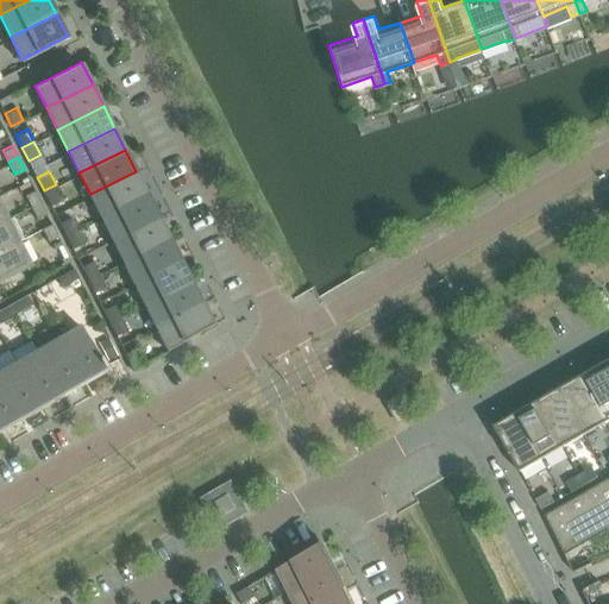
[(101,216),(146,193),(136,171),(90,194),(101,216)]
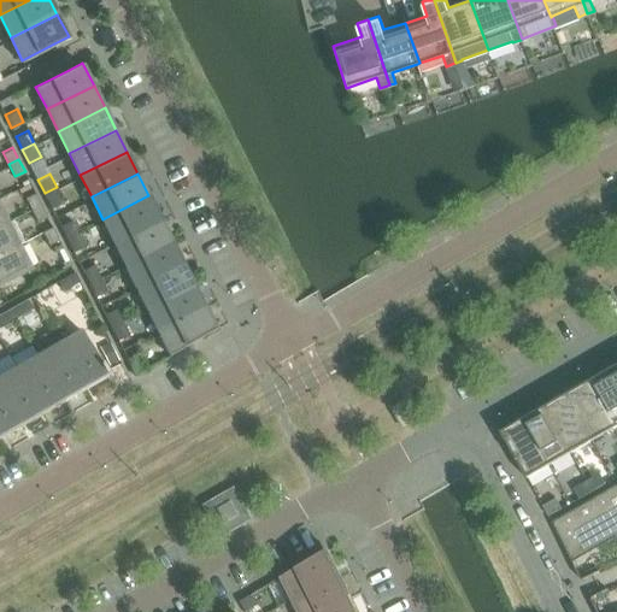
[(63,200),(57,187),(45,193),(51,206),(63,200)]
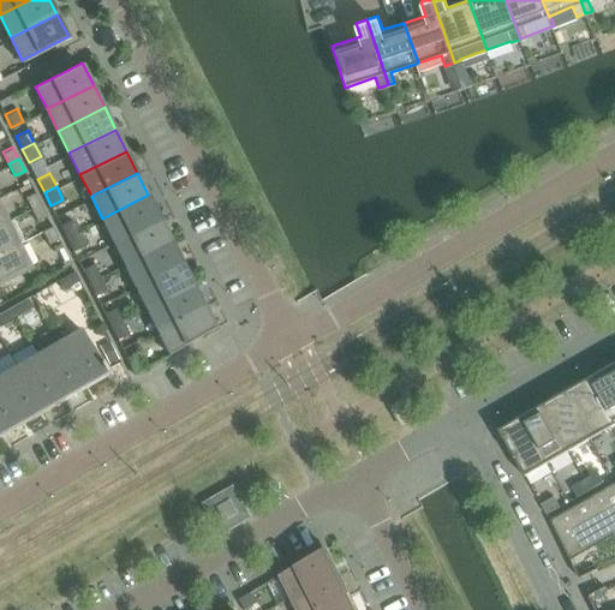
[(41,202),(35,190),(25,195),(31,207),(41,202)]
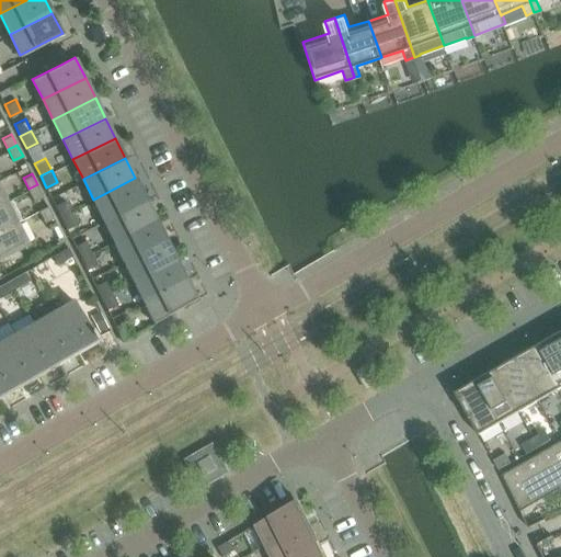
[(103,219),(146,199),(135,178),(93,200),(103,219)]
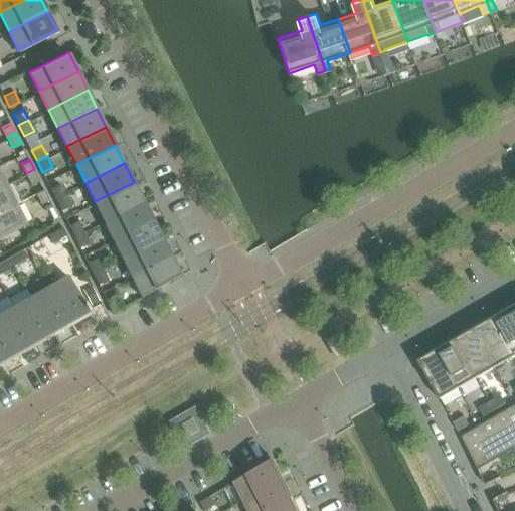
[(39,179),(34,169),(26,173),(31,183),(39,179)]
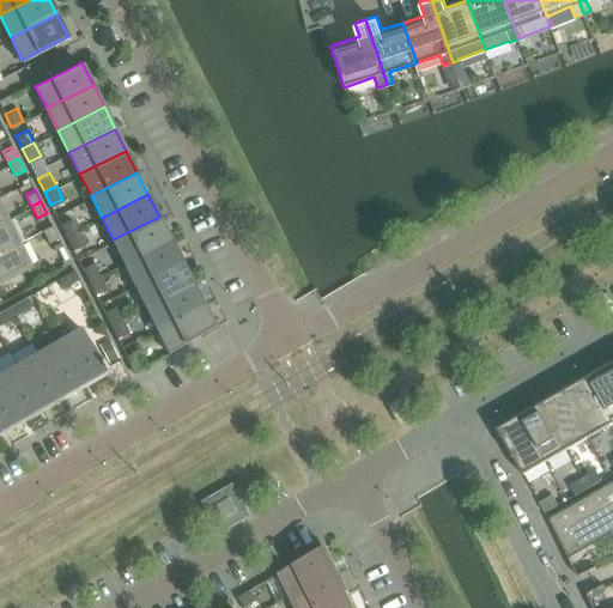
[(78,230),(71,217),(60,223),(66,236),(78,230)]
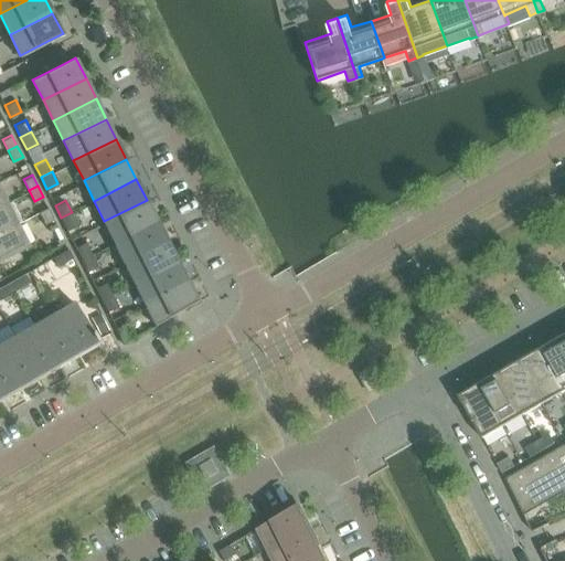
[(114,241),(157,220),(147,200),(104,221),(114,241)]
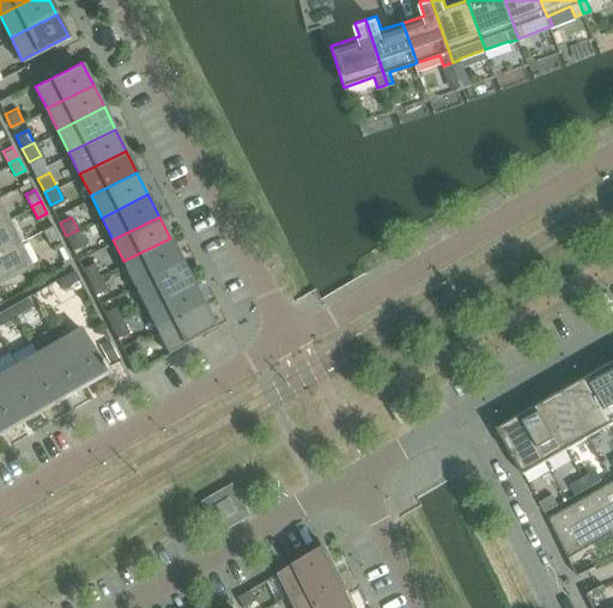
[(0,250),(17,242),(5,219),(0,222),(0,250)]
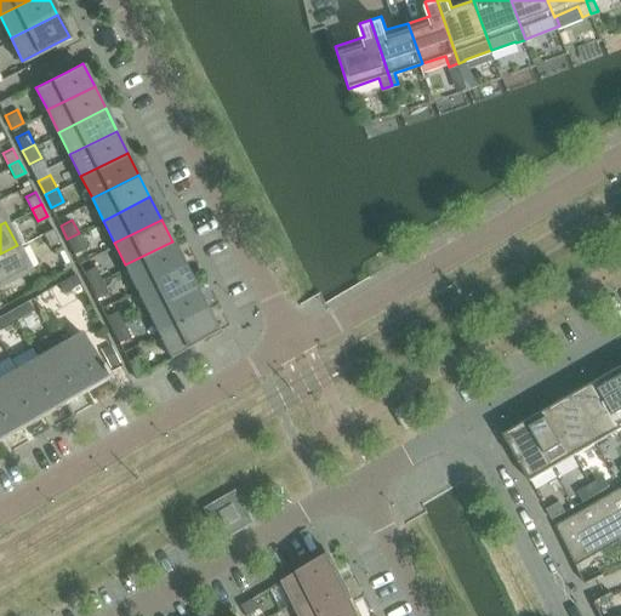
[(58,239),(52,226),(43,232),(49,244),(58,239)]
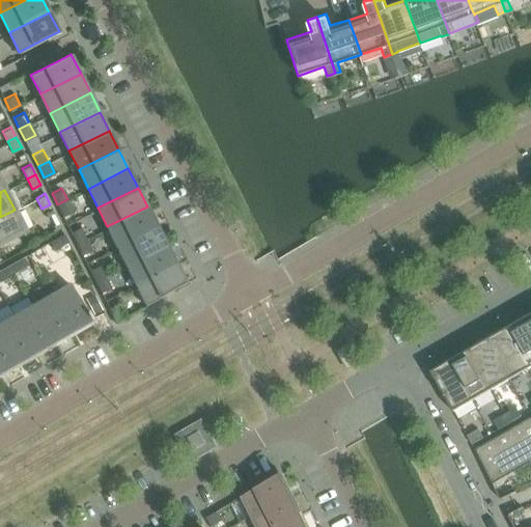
[(73,211),(67,199),(57,204),(63,216),(73,211)]
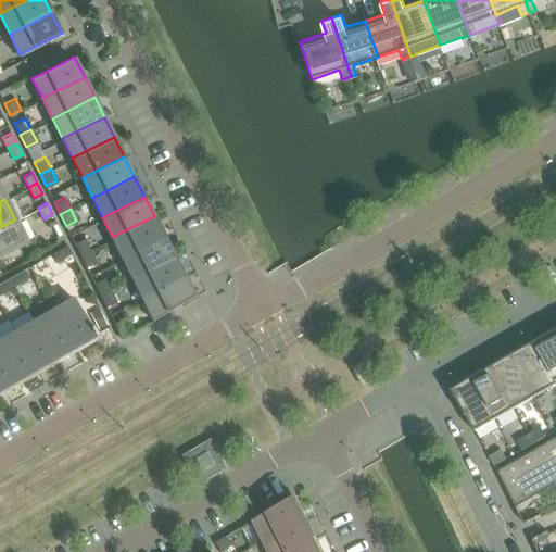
[(122,256),(164,236),(154,216),(112,237),(122,256)]
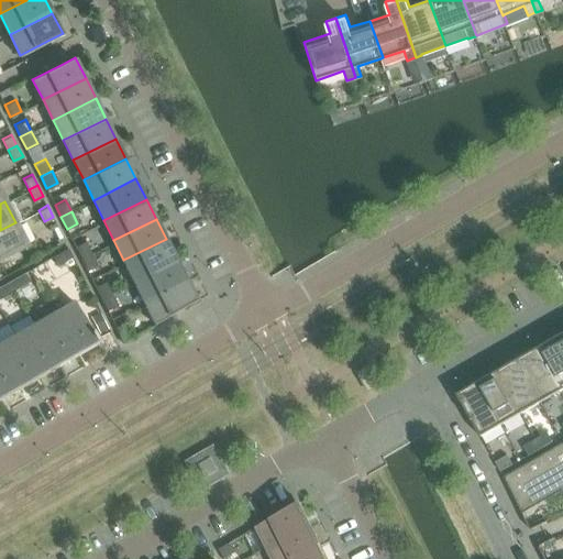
[(0,255),(25,243),(15,222),(0,230),(0,255)]
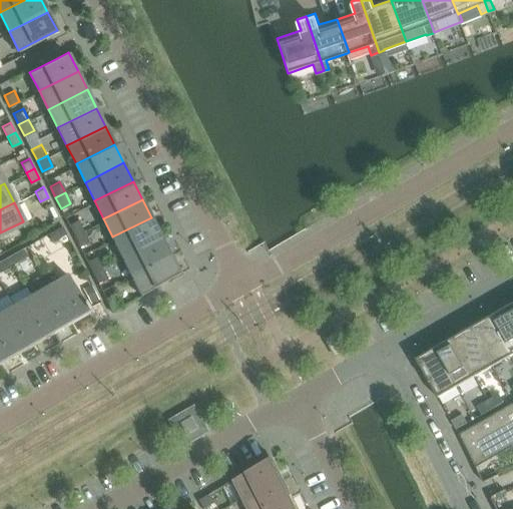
[(122,256),(160,236),(151,217),(112,236),(122,256)]
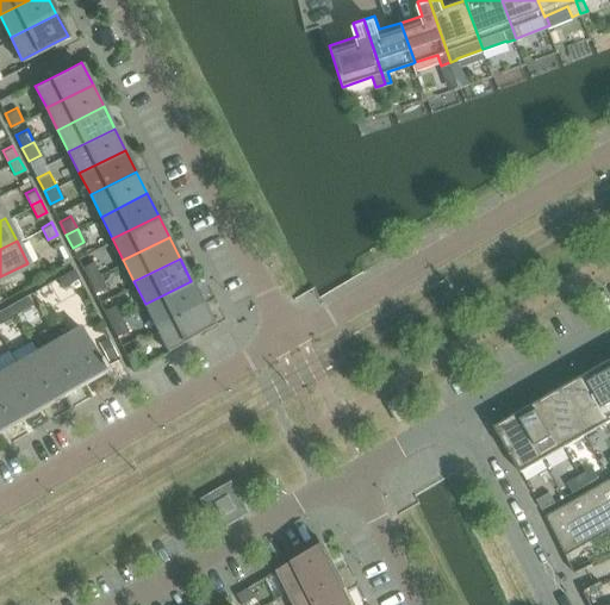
[(99,273),(93,260),(81,266),(87,278),(99,273)]
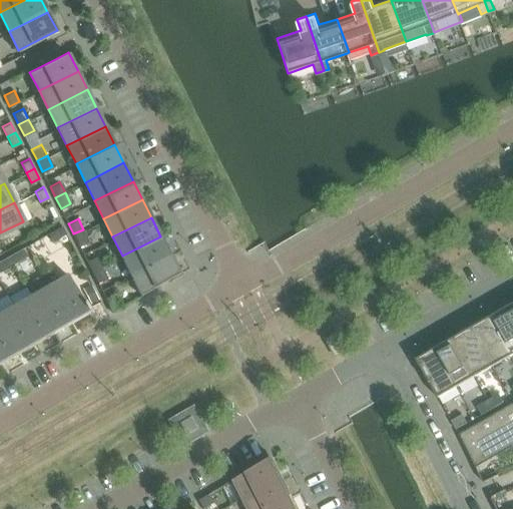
[(66,232),(61,223),(48,231),(52,240),(66,232)]
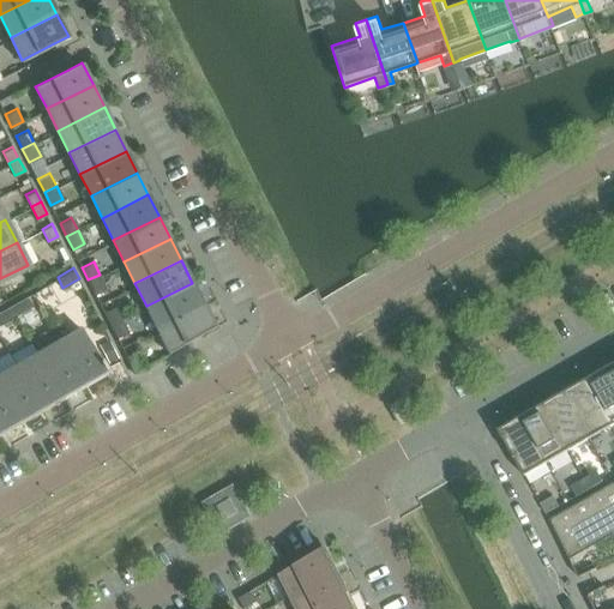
[(107,287),(100,275),(88,279),(95,293),(107,287)]
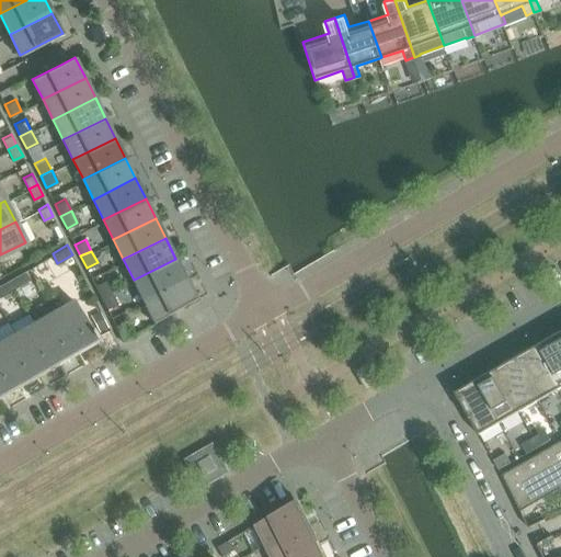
[(144,299),(186,279),(175,259),(134,280),(144,299)]
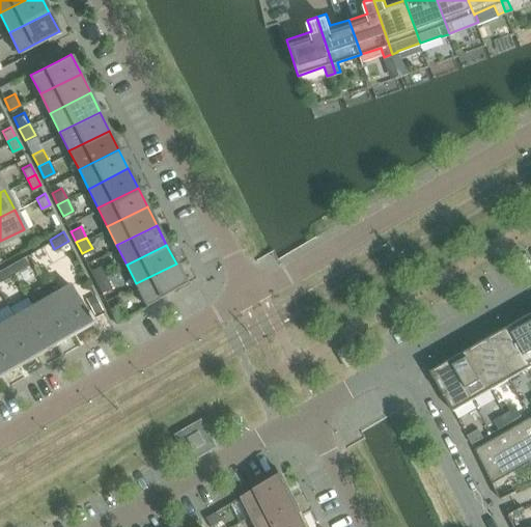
[(28,264),(23,255),(8,264),(14,272),(28,264)]
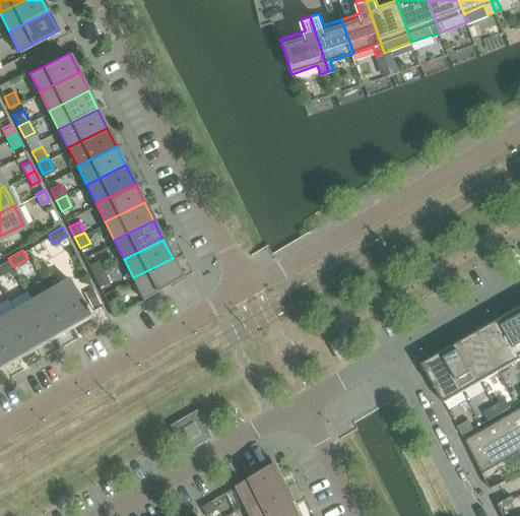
[(0,273),(13,266),(8,258),(0,262),(0,273)]
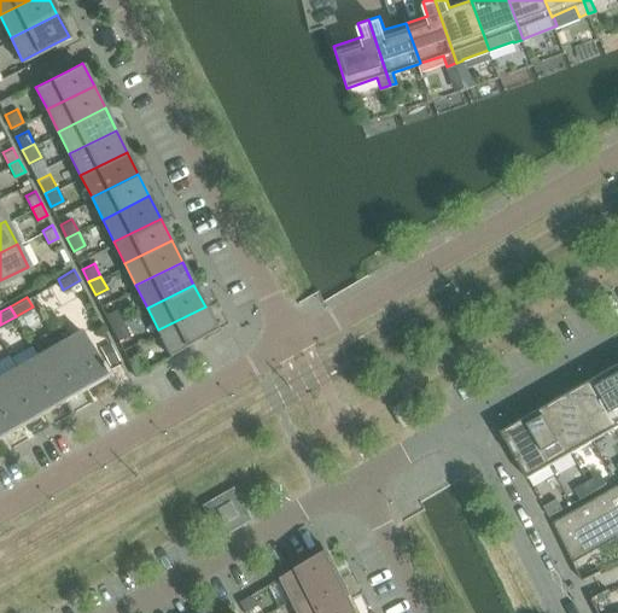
[(123,320),(116,307),(104,313),(111,326),(123,320)]
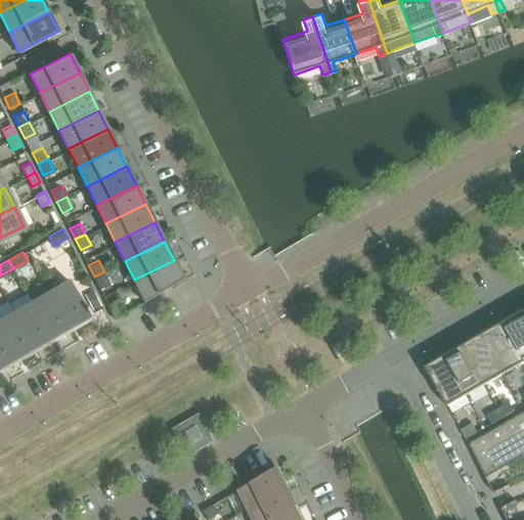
[(144,300),(183,277),(182,276),(174,260),(134,279),(144,300)]
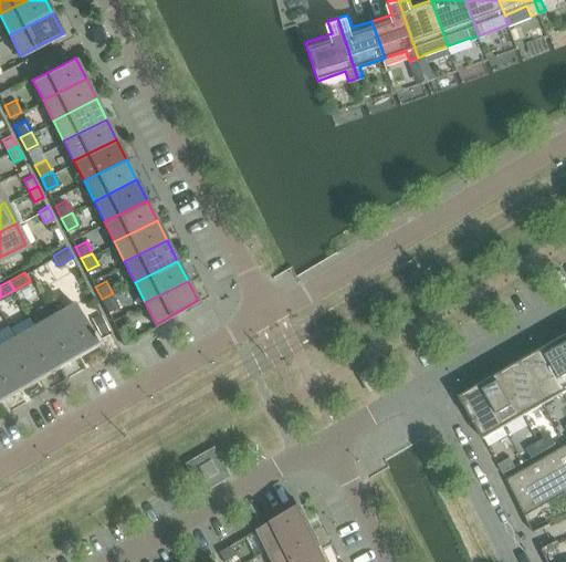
[(118,305),(113,293),(102,299),(107,311),(118,305)]
